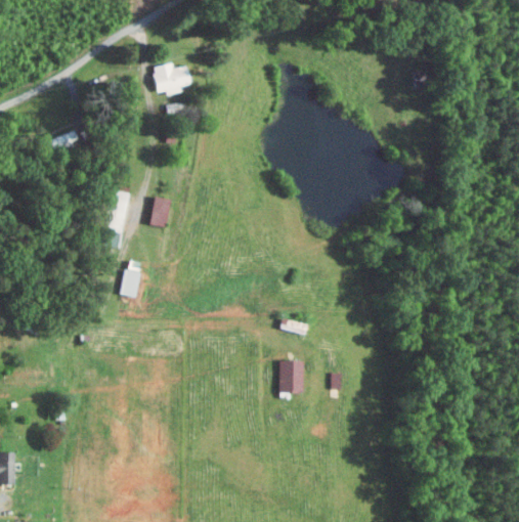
[(189,84),(186,67),(172,69),(171,63),(152,67),(157,93),(165,91),(166,95),(181,92),(180,86),(189,84)]
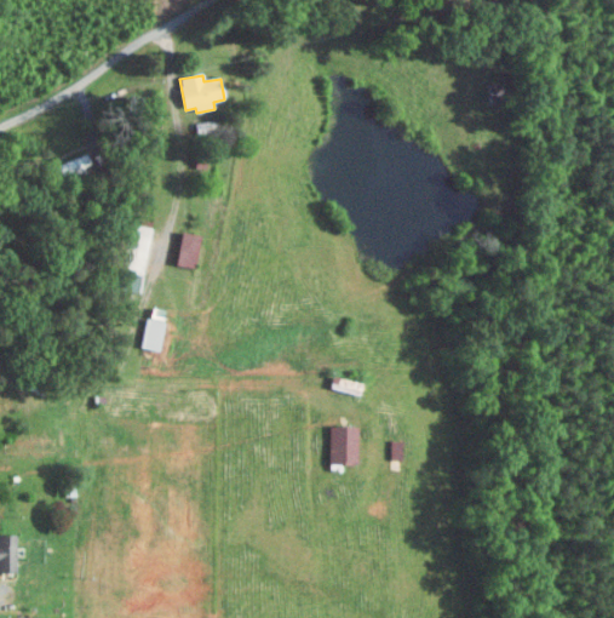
[(148,233),(130,230),(126,257),(122,291),(141,293),(148,233)]
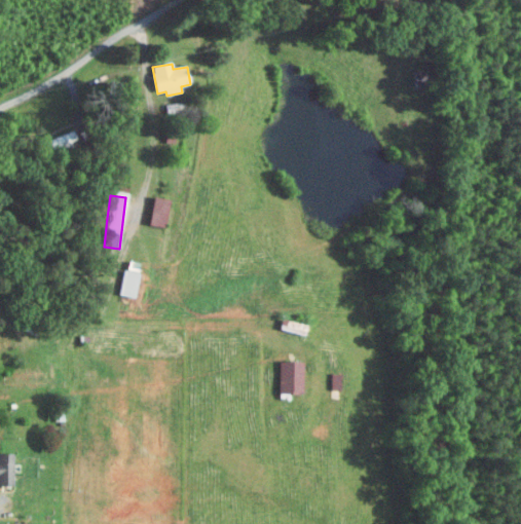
[(149,226),(166,227),(170,199),(152,198),(149,226)]
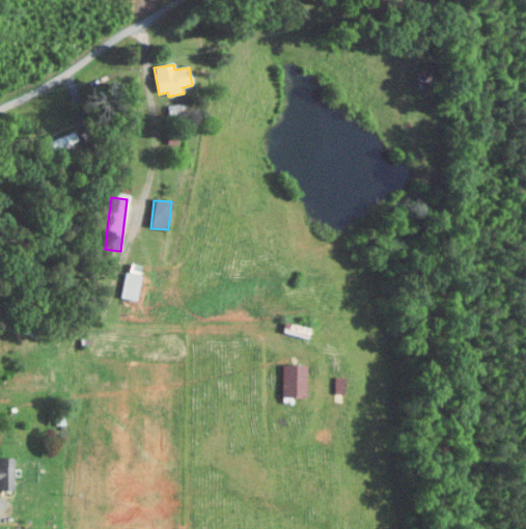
[(142,277),(127,274),(122,298),(137,301),(142,277)]
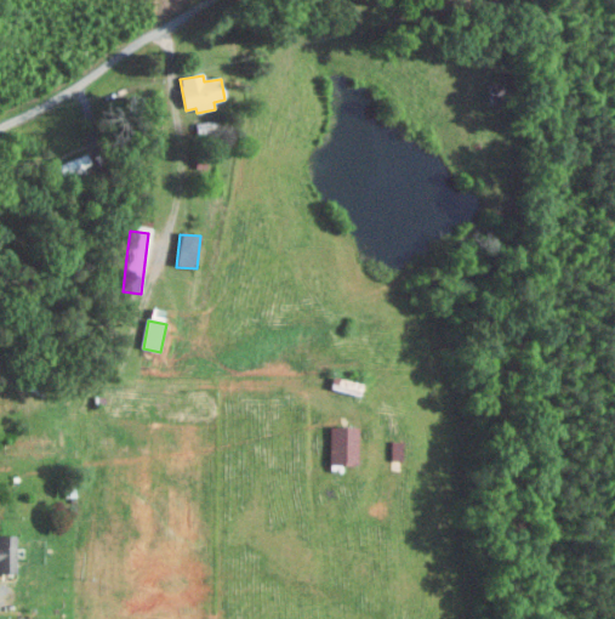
[(331,466),(358,466),(359,429),(331,427),(331,466)]
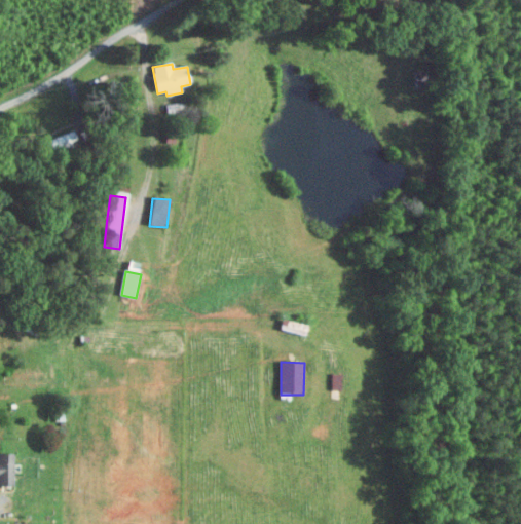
[(332,390),(341,391),(341,375),(333,374),(332,390)]
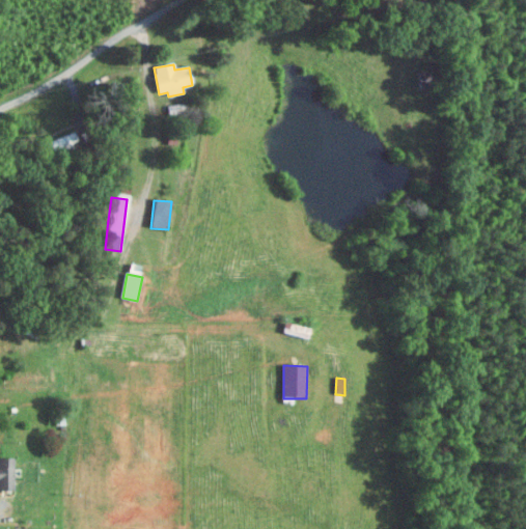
[(0,491),(14,492),(15,458),(0,458),(0,491)]
